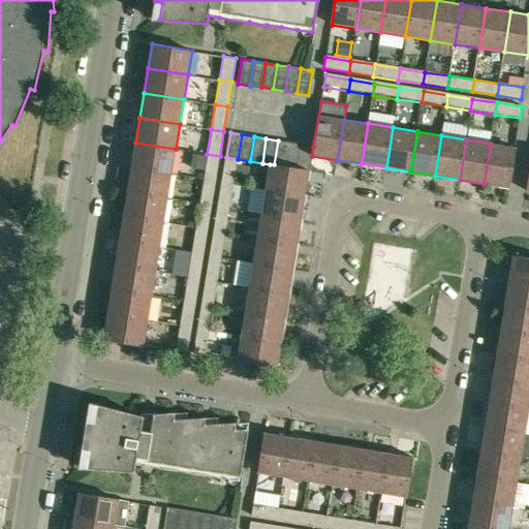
[(290,143),(278,141),(274,164),(286,166),(290,143)]
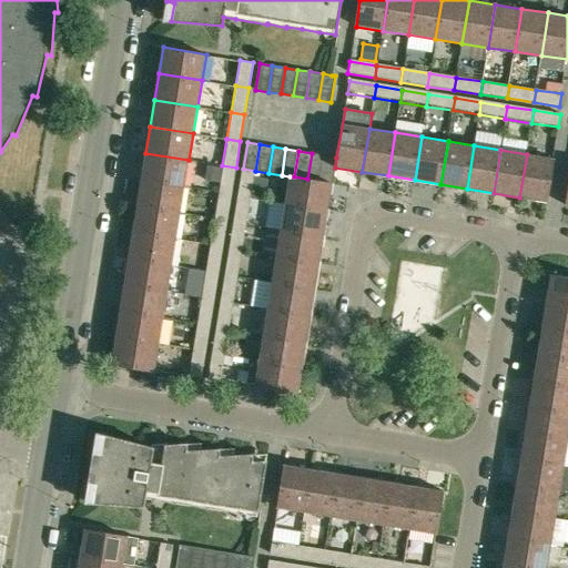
[(142,180),(185,186),(189,160),(145,153),(142,180)]
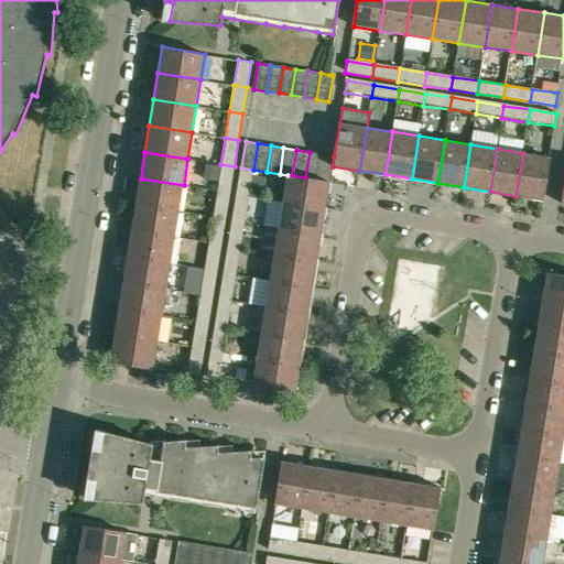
[(318,180),(323,154),(310,152),(305,177),(318,180)]
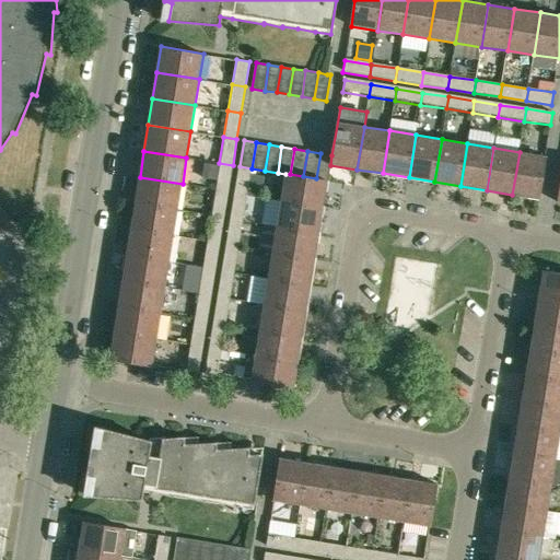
[(539,199),(546,156),(520,152),(512,195),(539,199)]
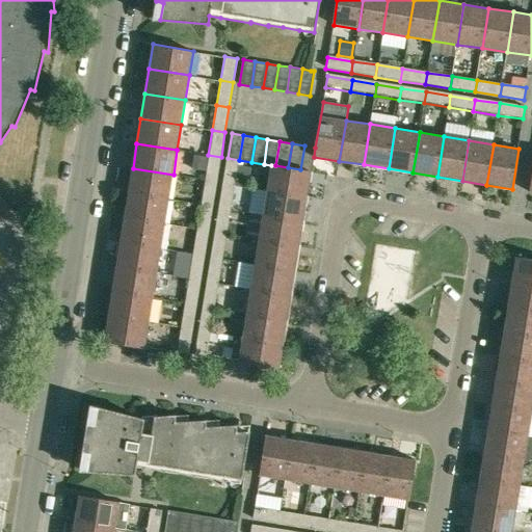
[(315,148),(304,145),(300,169),(312,171),(314,157),(315,148)]
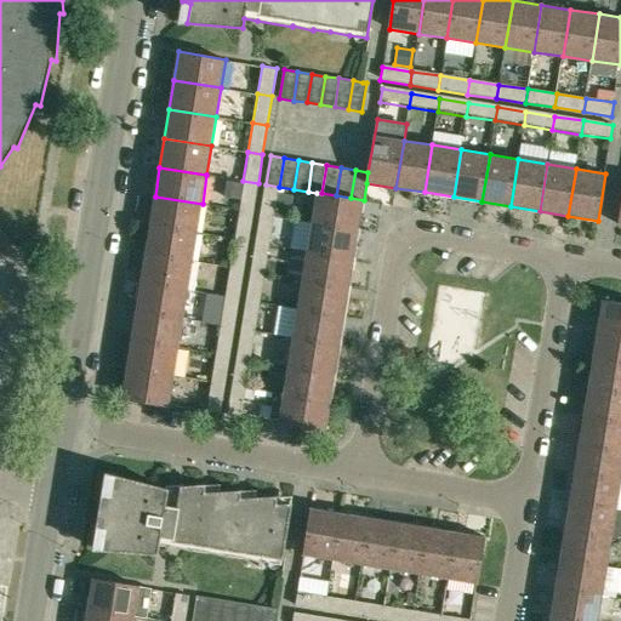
[(243,181),(239,210),(254,212),(258,183),(243,181)]
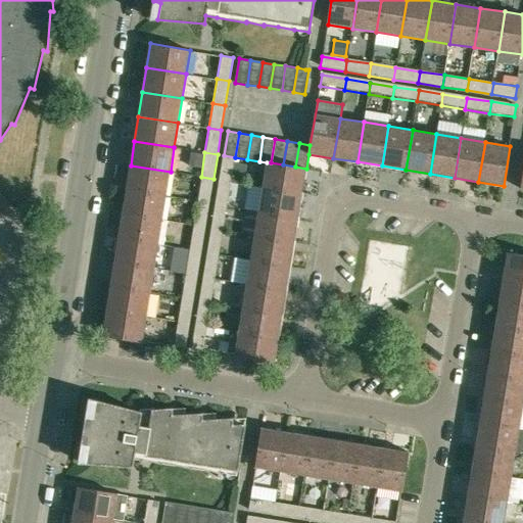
[(234,167),(235,157),(224,155),(220,179),(231,181),(234,167)]
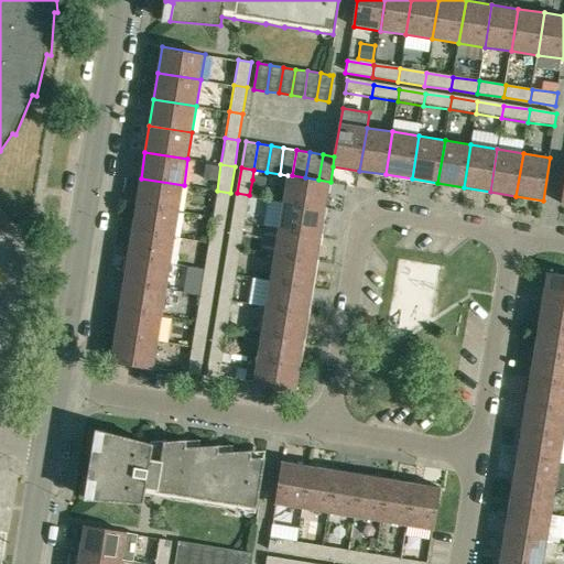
[(305,177),(292,175),(288,175),(283,201),(326,208),(331,182),(318,180),(305,177)]
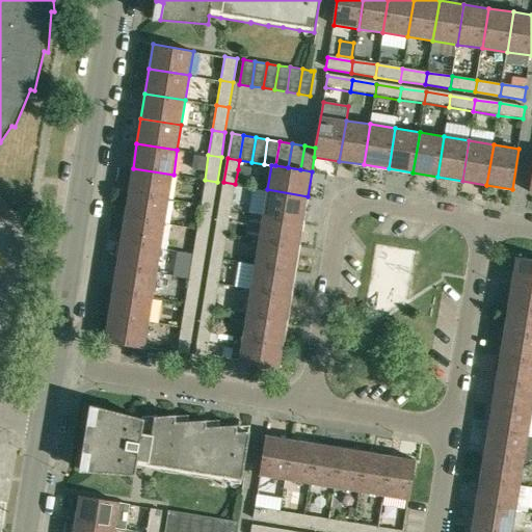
[(133,168),(129,192),(169,200),(174,175),(133,168)]
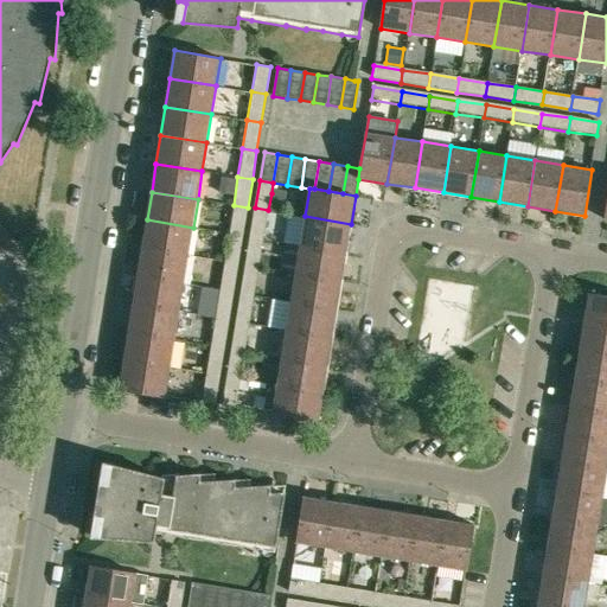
[(229,232),(243,235),(248,208),(234,205),(229,232)]
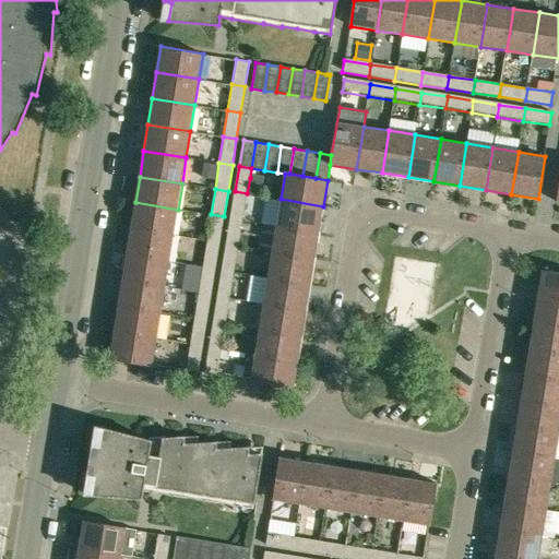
[(242,219),(247,193),(235,191),(230,217),(242,219)]
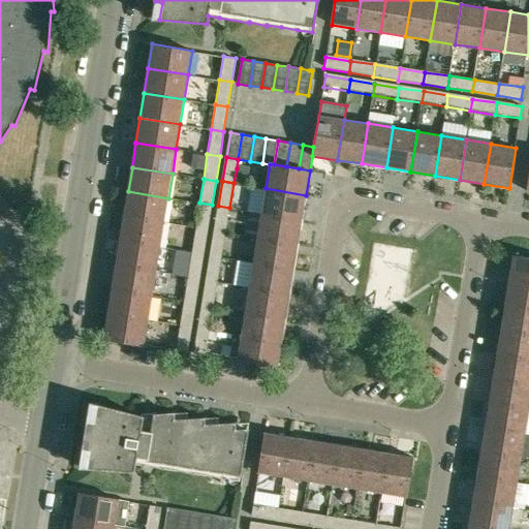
[(306,195),(266,188),(261,213),(302,219),(306,195)]
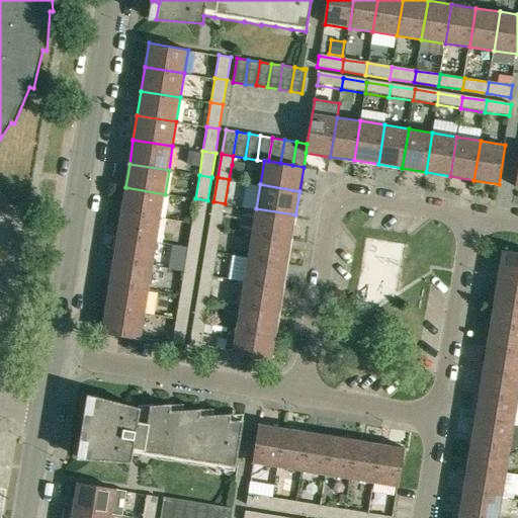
[(125,187),(121,211),(161,218),(165,194),(125,187)]
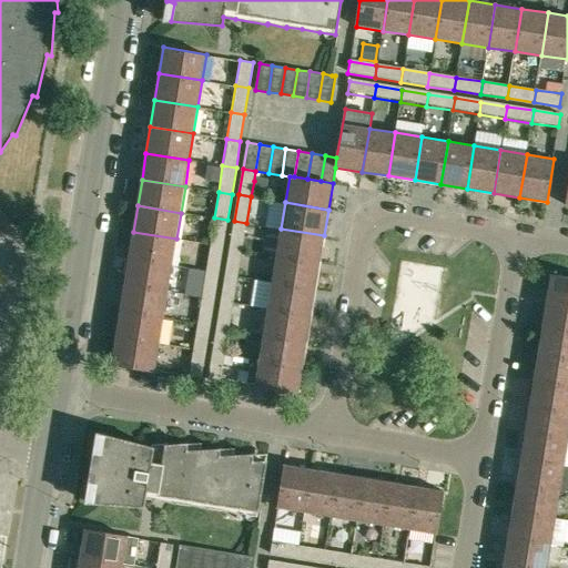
[(210,244),(223,246),(227,220),(214,217),(210,244)]
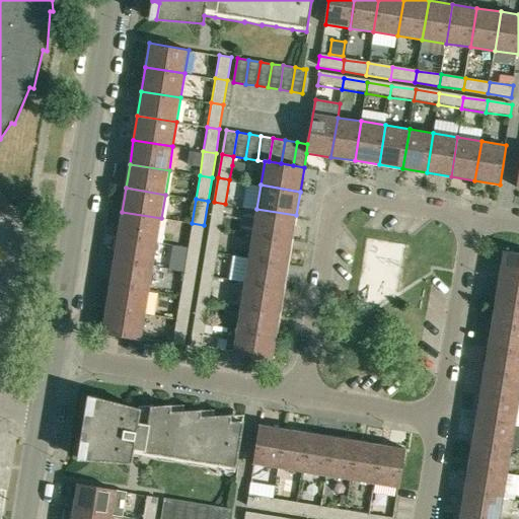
[(222,228),(225,204),(214,202),(210,226),(222,228)]
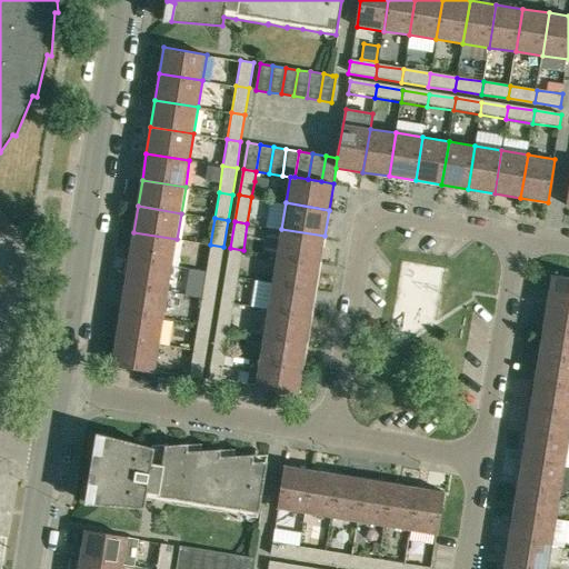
[(320,262),(325,236),(281,229),(278,256),(320,262)]
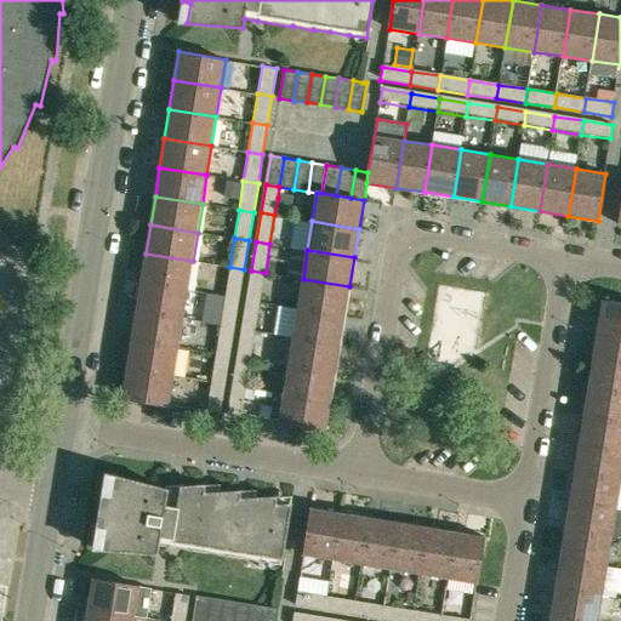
[(146,254),(141,283),(188,290),(193,261),(146,254)]
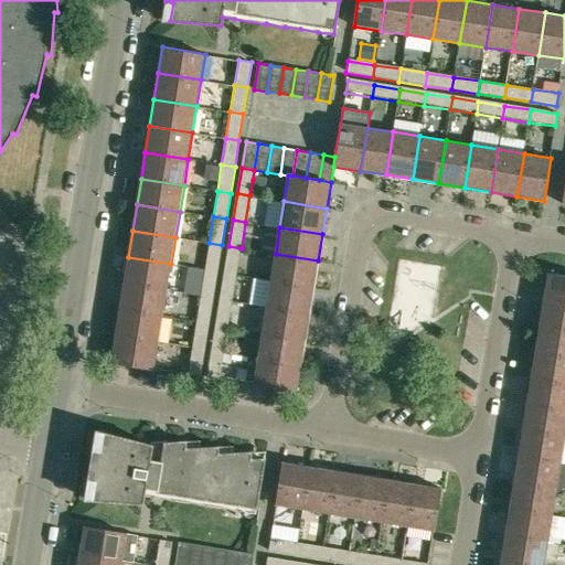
[(209,243),(204,269),(217,272),(222,245),(209,243)]
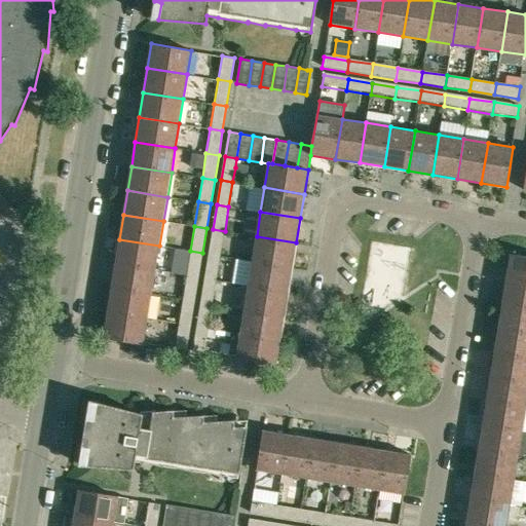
[(296,242),(257,236),(253,260),(293,267),(296,242)]
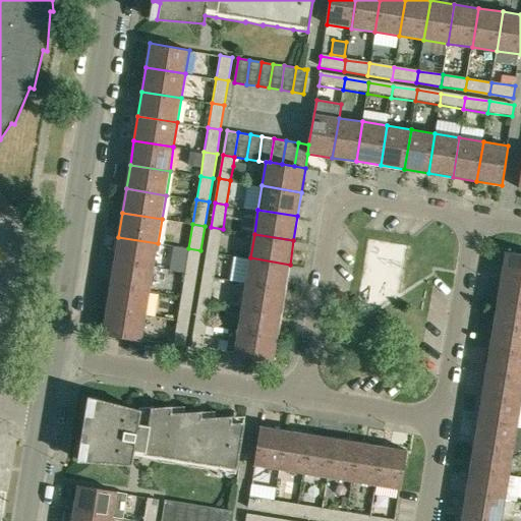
[(158,243),(118,237),(114,262),(154,268),(158,243)]
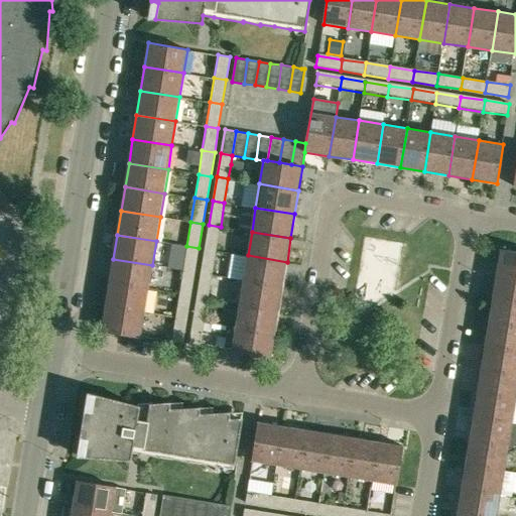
[(182,270),(196,272),(199,248),(186,246),(182,270)]
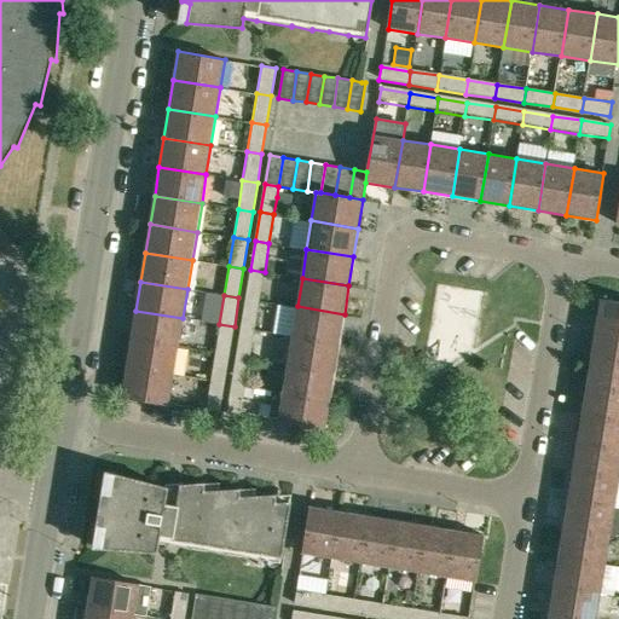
[(255,329),(260,300),(246,298),(242,327),(255,329)]
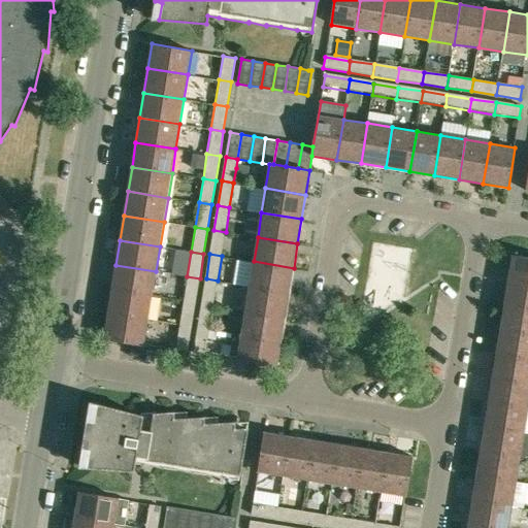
[(527,282),(527,257),(512,255),(508,279),(527,282)]
